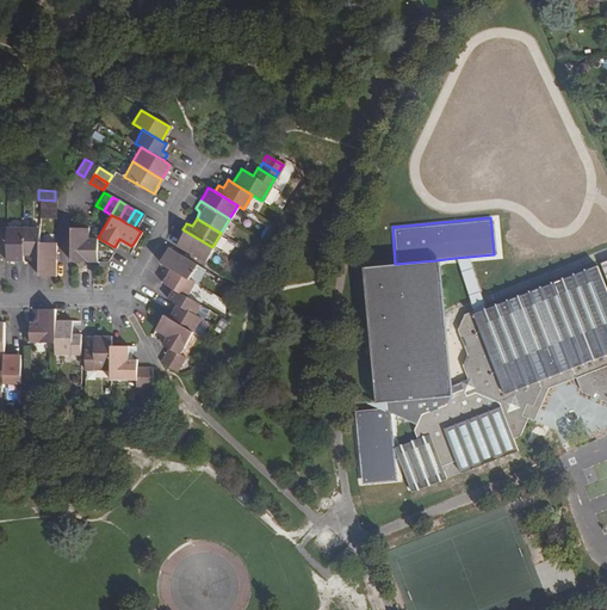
[(5,226),(4,260),(20,260),(20,254),(22,226),(5,226)]
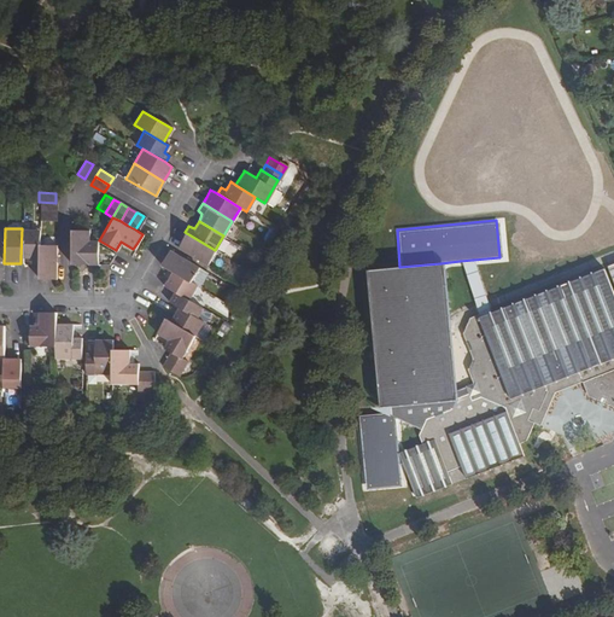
[(22,228),(21,257),(30,257),(30,263),(33,263),(37,263),(37,244),(37,230),(22,228)]
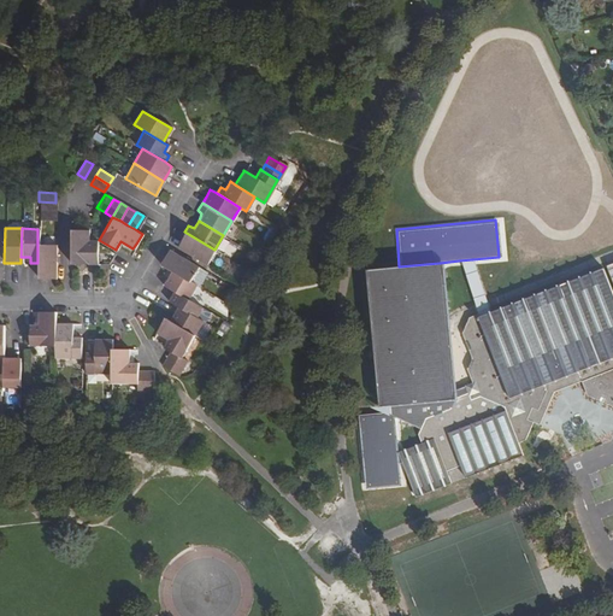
[(70,229),(69,263),(82,263),(95,263),(96,240),(87,240),(88,229),(70,229)]
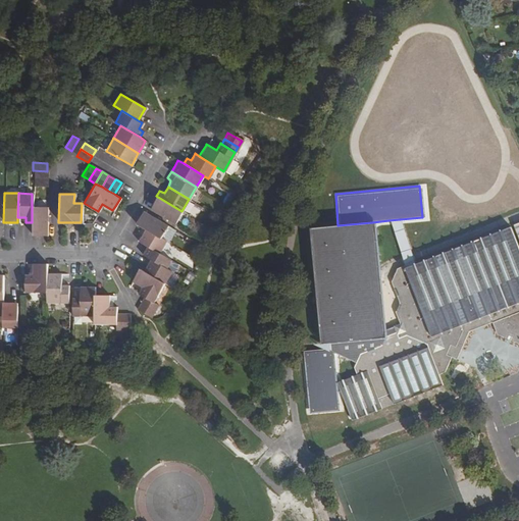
[(153,202),(149,208),(174,223),(182,211),(156,196),(153,202)]
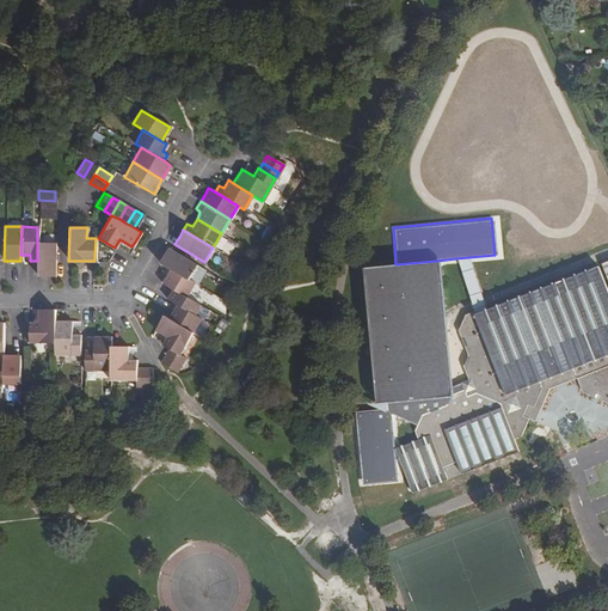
[(37,261),(37,276),(45,276),(54,276),(54,243),(37,242),(37,261)]
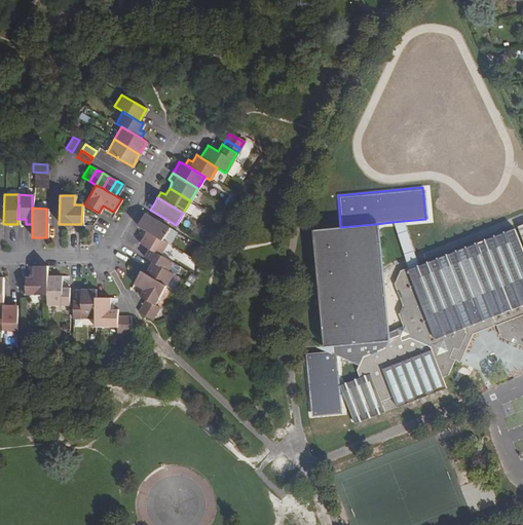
[(140,219),(137,225),(142,228),(161,239),(169,227),(143,213),(140,219)]
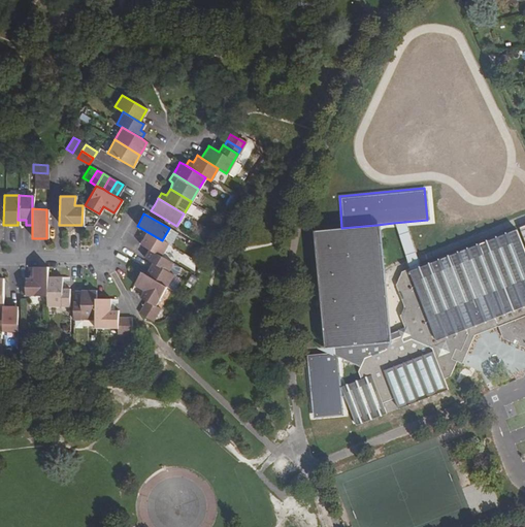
[(393,223),(408,266),(409,268),(419,265),(404,222),(393,223)]
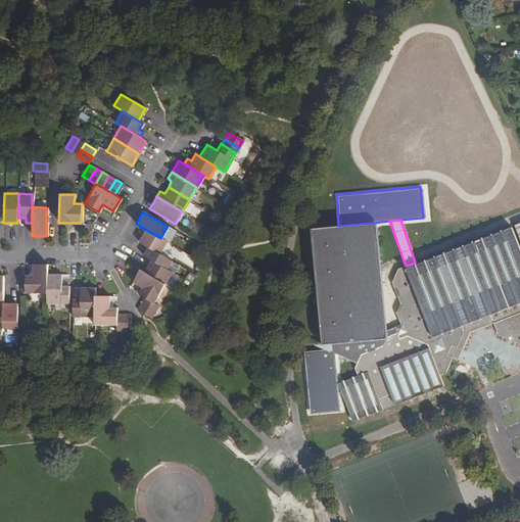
[(337,382),(336,382),(336,384),(350,420),(380,409),(377,398),(388,393),(392,404),(441,384),(437,374),(442,372),(450,357),(444,354),(446,349),(448,344),(454,346),(462,330),(457,317),(471,312),(485,306),(492,322),(497,334),(507,338),(508,336),(511,337),(510,340),(519,344),(519,343),(519,253),(509,226),(415,263),(406,266),(405,264),(395,267),(389,280),(397,301),(394,310),(398,322),(383,329),(373,223),(338,226),(313,229),(324,342),(329,342),(329,350),(335,350),(356,362),(352,367),(356,374),(337,382)]
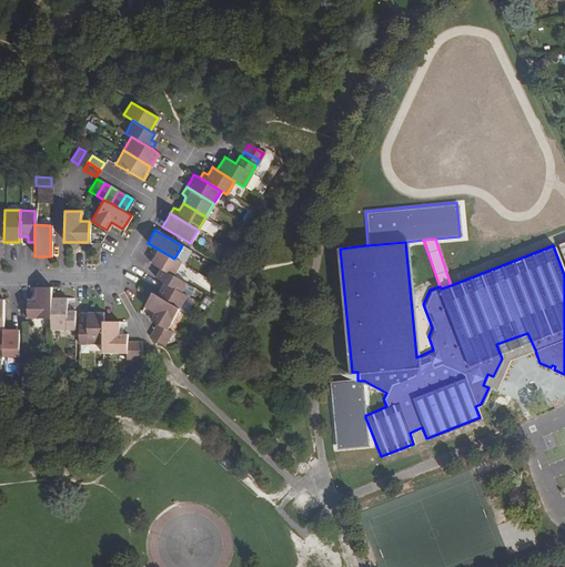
[(153,254),(150,262),(159,267),(172,275),(180,262),(174,259),(153,246),(151,249),(150,252),(153,254)]
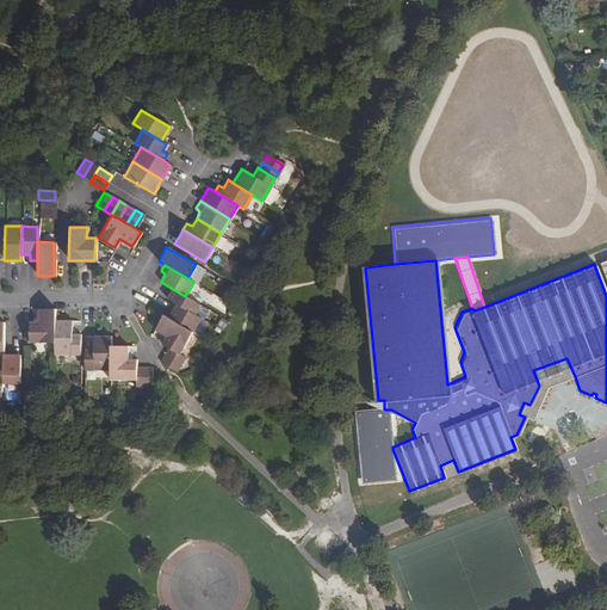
[(168,294),(166,299),(169,301),(193,314),(199,305),(185,296),(171,288),(168,294)]
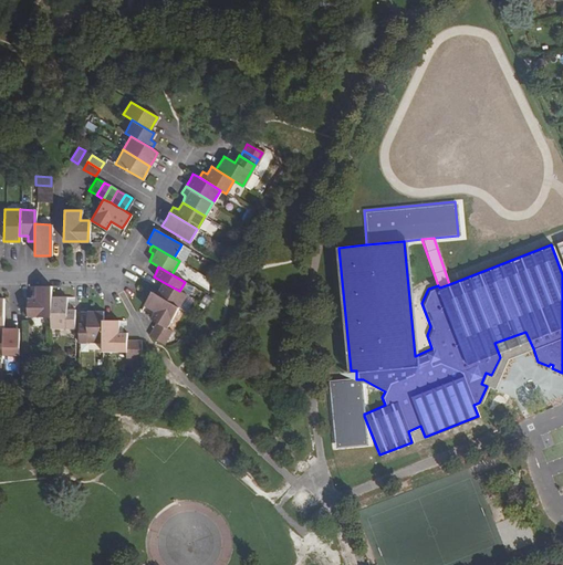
[(158,286),(155,294),(177,306),(184,294),(179,291),(157,279),(155,282),(154,284),(158,286)]
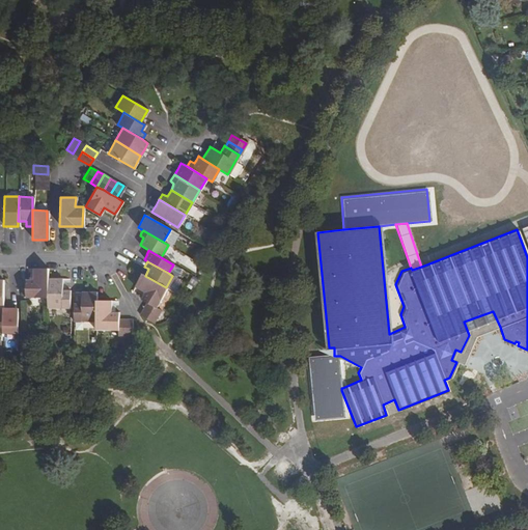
[(24,280),(24,297),(46,298),(47,278),(47,269),(40,269),(31,268),(31,279),(27,280),(24,280)]
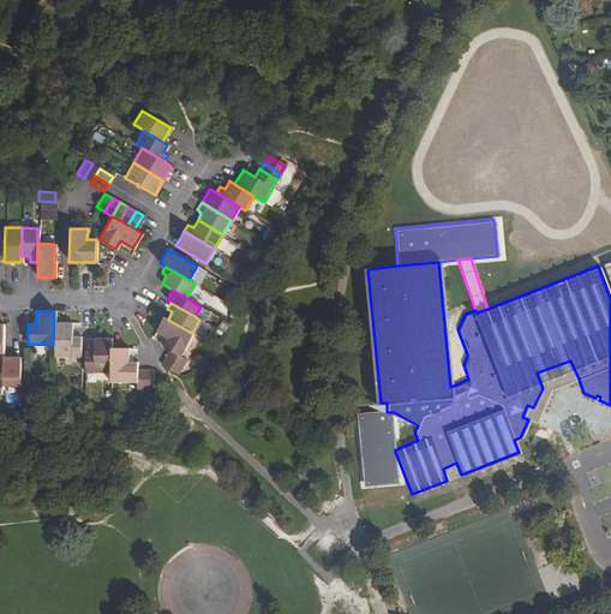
[(159,323),(154,331),(167,338),(163,343),(162,346),(168,350),(179,356),(192,333),(168,320),(162,316),(159,323)]
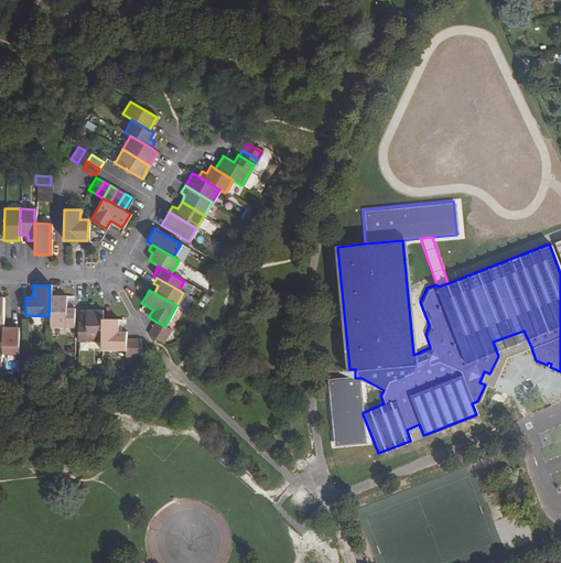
[(49,316),(49,326),(72,327),(73,309),(65,307),(65,295),(62,295),(53,295),(50,295),(49,316)]
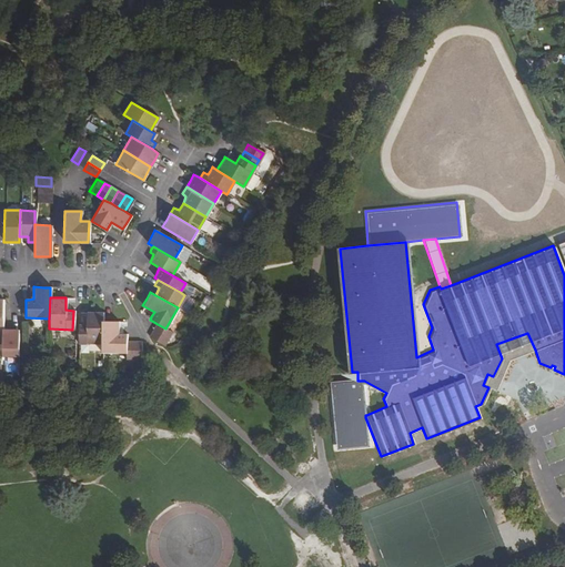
[(78,324),(78,343),(101,344),(102,321),(102,312),(97,312),(88,312),(86,312),(86,324),(78,324)]
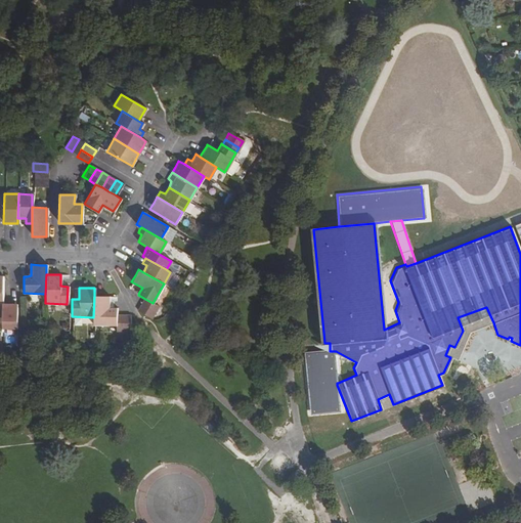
[(93,317),(93,324),(115,325),(115,314),(115,308),(109,307),(109,296),(105,296),(97,296),(94,296),(93,317)]
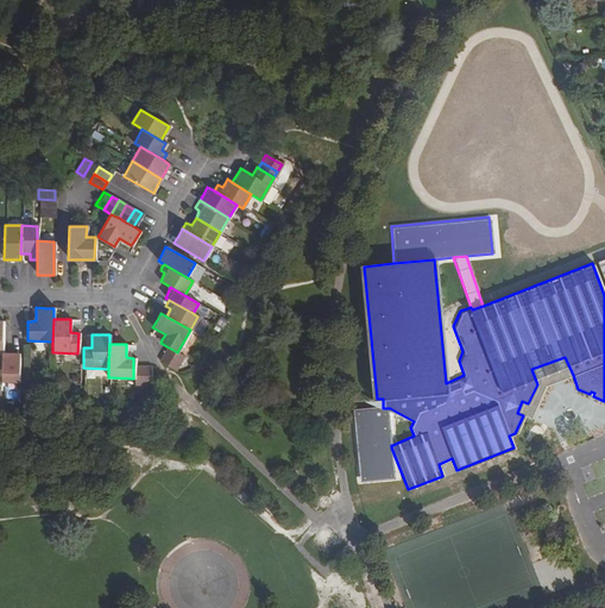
[(166,346),(163,353),(178,363),(182,356),(177,352),(166,346)]
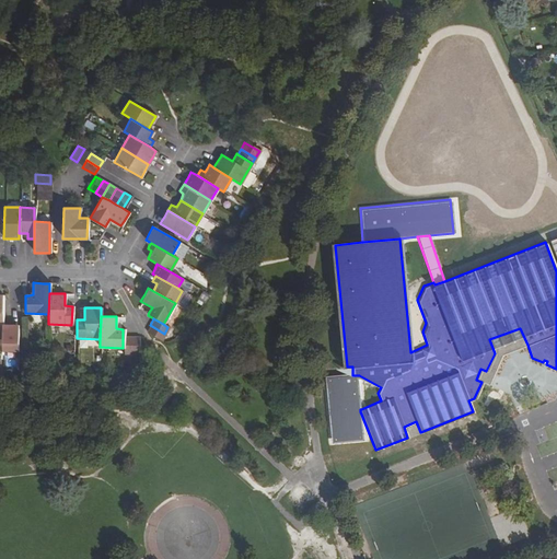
[(0,354),(1,354),(2,350),(16,351),(16,325),(1,325),(1,340),(0,340),(0,354)]
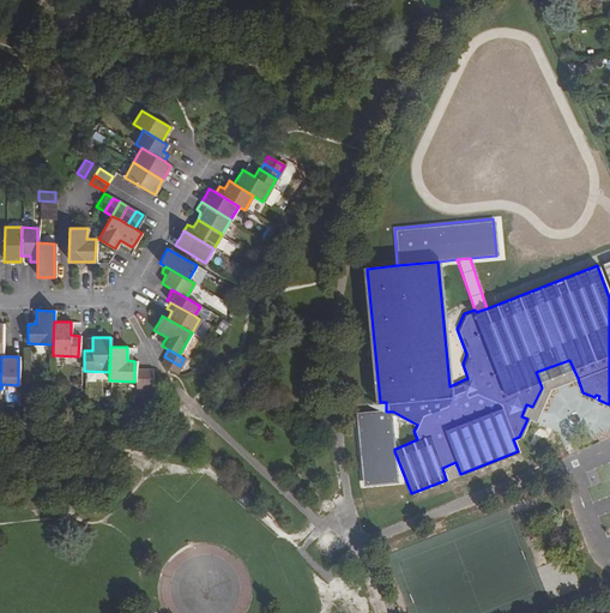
[(164,356),(159,364),(175,373),(180,366),(164,356)]
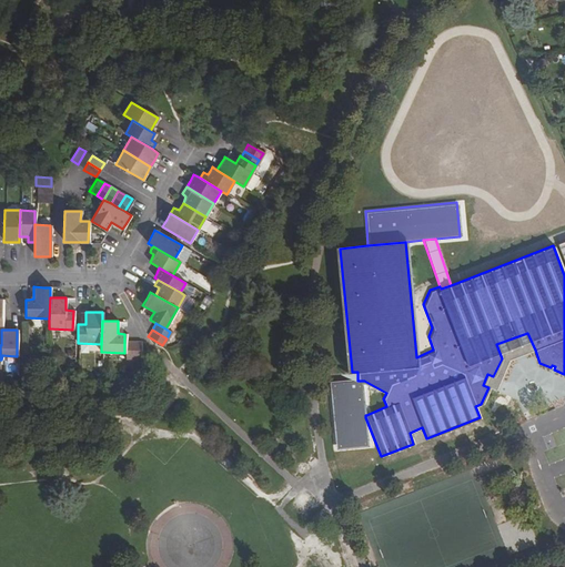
[(512,338),(496,344),(502,358),(493,376),(487,374),(485,380),(483,385),(488,387),(495,391),(508,360),(535,350),(527,333),(512,338)]
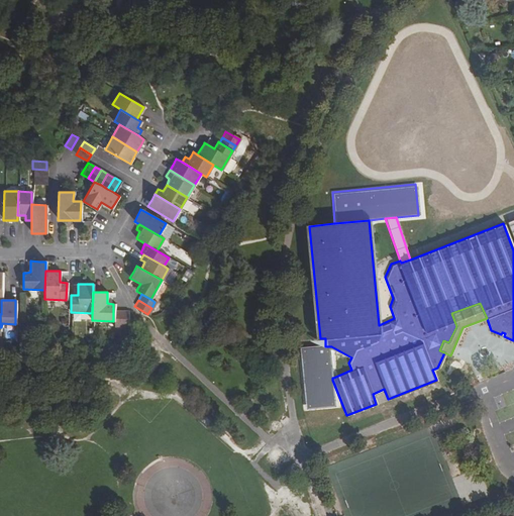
[(303,409),(334,407),(332,380),(332,378),(333,378),(331,346),(325,346),(300,348),(303,409)]
